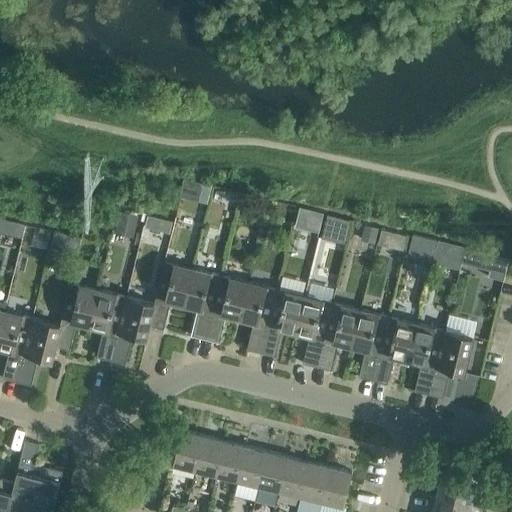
[(328,213),(323,232),(346,238),(351,219),(328,213)]
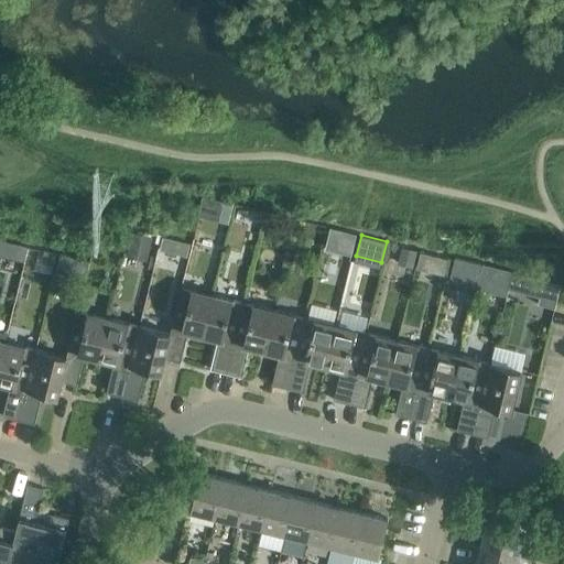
[(163,238),(160,249),(177,253),(187,256),(190,243),(180,241),(163,238)]
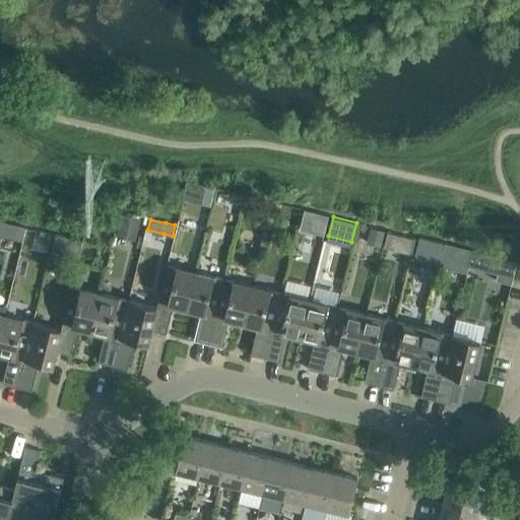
[(17,226),(14,239),(23,241),(26,229),(17,226)]
